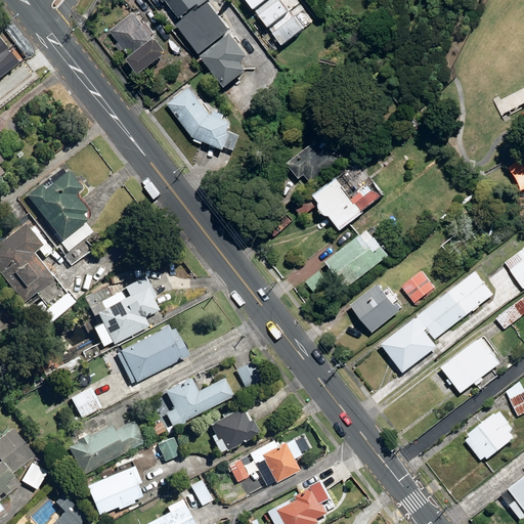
[(208,0),(160,0),(163,3),(165,2),(179,19),(195,6),(198,9),(208,0)]
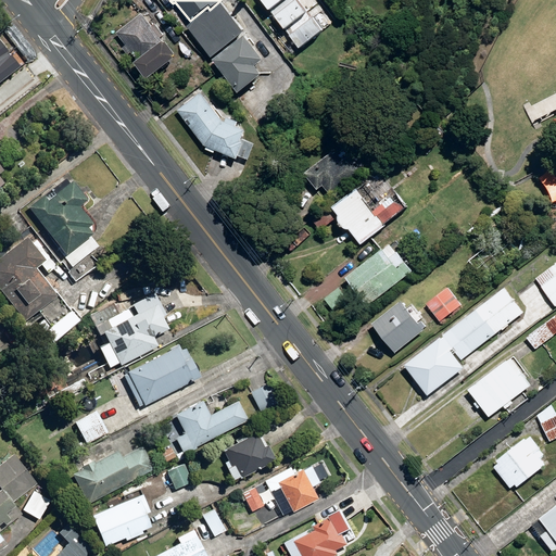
[(297,0),(260,0),(299,51),(323,34),(297,0)]
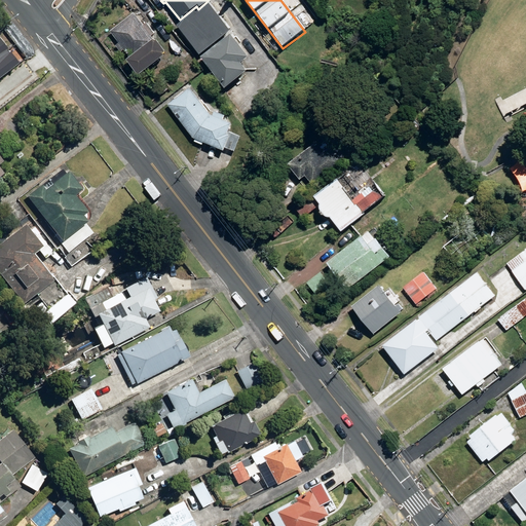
[(200,55),(230,32),(208,4),(196,12),(195,10),(177,26),(200,55)]
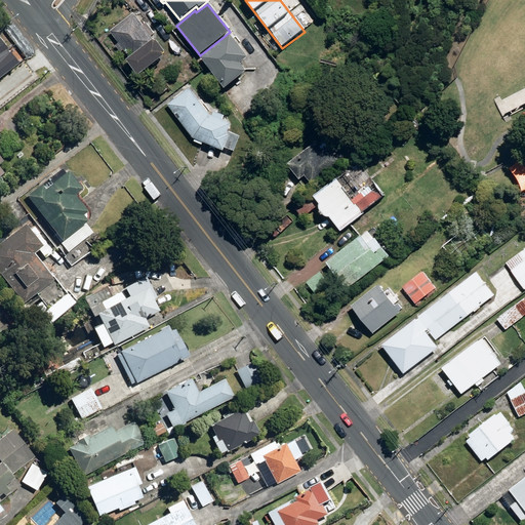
[(133,13),(109,32),(129,58),(126,61),(137,77),(164,57),(162,55),(165,53),(156,41),(155,42),(151,37),(155,34),(147,23),(143,26),(133,13)]
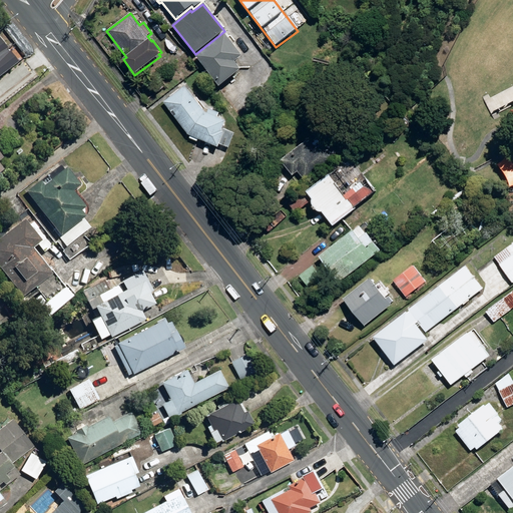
[(224,34),(194,57),(218,87),(240,70),(234,62),(242,56),(224,34)]
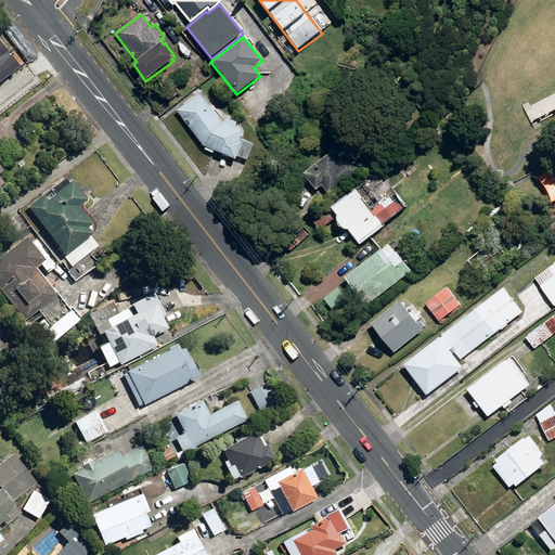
[(0,40),(0,39),(0,60),(10,52),(0,40)]
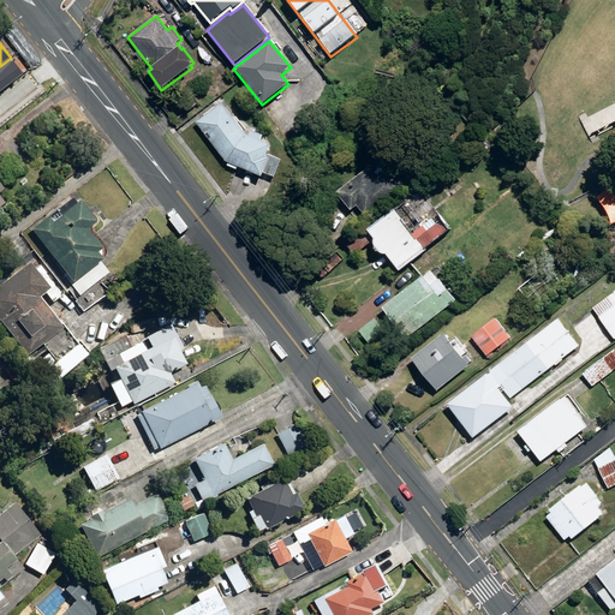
[(11,58),(0,66),(0,90),(23,73),(11,58)]
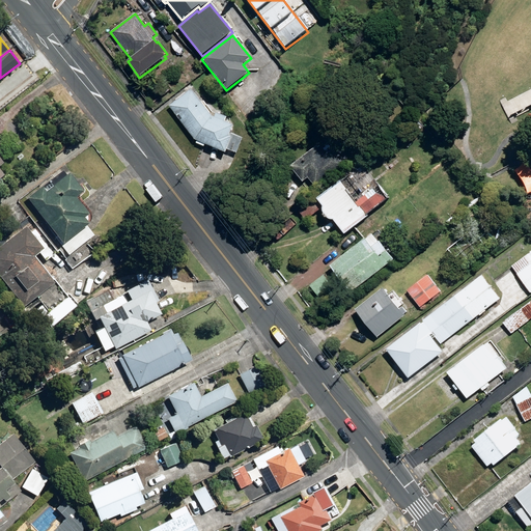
[(530,87),(478,115),(488,134),(530,112),(530,87)]
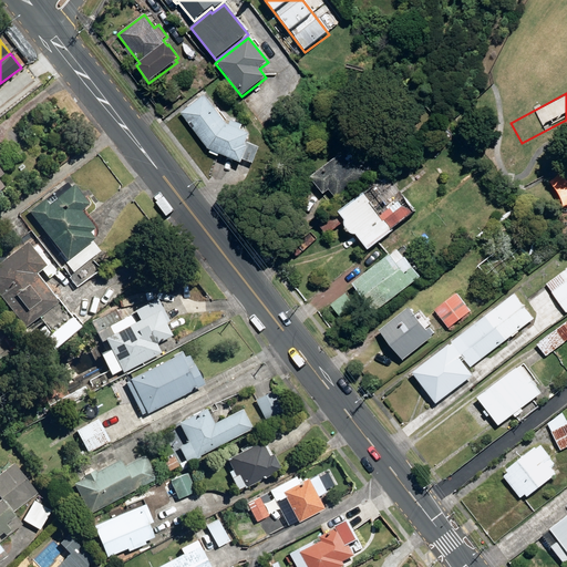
[(181,113),(207,150),(241,164),(246,154),(248,155),(245,162),(253,165),(259,148),(248,144),(247,147),(244,146),(249,135),(239,131),(241,126),(226,119),(217,107),(215,109),(205,95),(181,113)]
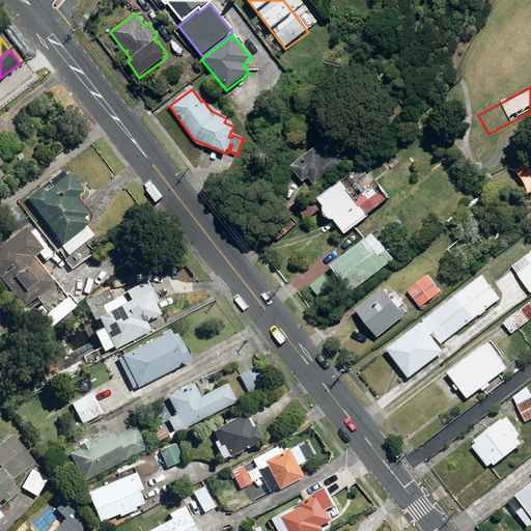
[(316,147),(289,167),(302,183),(308,178),(314,188),(342,167),(331,151),(324,157),(316,147)]
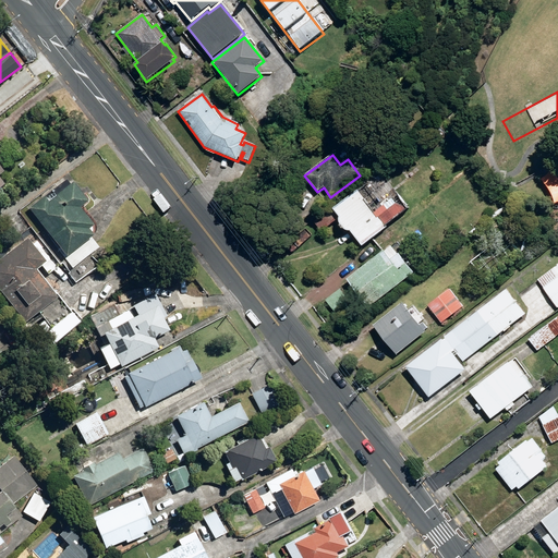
[(44,196),(29,206),(61,247),(59,250),(73,268),(100,247),(86,230),(92,226),(79,207),(86,202),(72,182),(48,201),(44,196)]
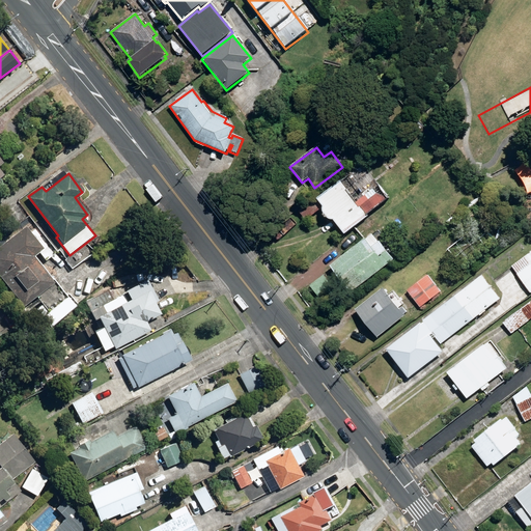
[(330,221),(333,221),(344,235),(367,218),(365,216),(382,202),(363,178),(346,191),(339,183),(316,200),(323,207),(322,210),(322,213),(323,216),(325,218),(328,220),(330,221)]
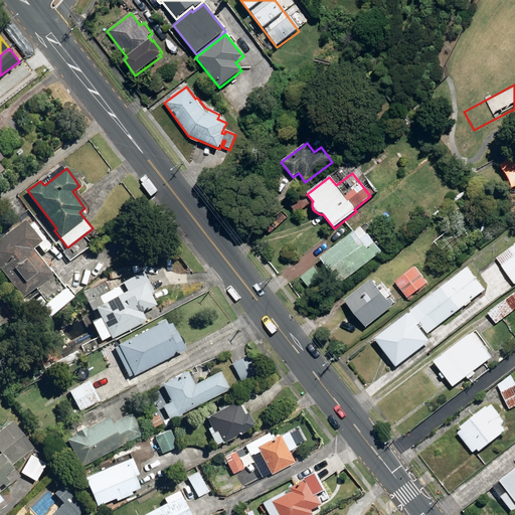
[(24,221),(0,238),(0,271),(20,298),(50,276),(30,249),(40,242),(24,221)]
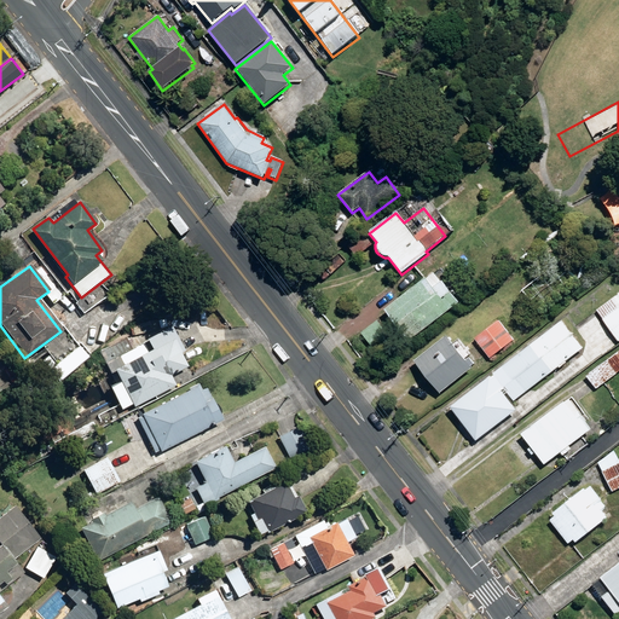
[(408,342),(458,304),(443,282),(441,283),(435,275),(427,281),(426,278),(383,311),(408,342)]
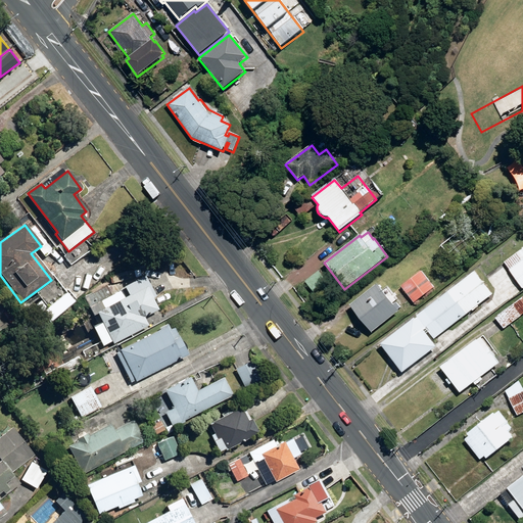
[(522,248),(503,264),(522,289),(522,287),(522,248)]
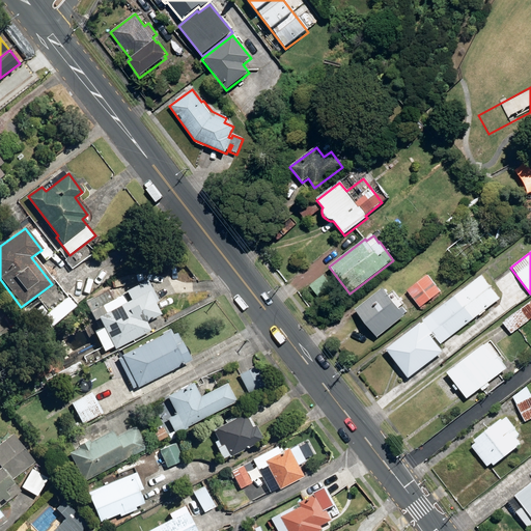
[(334,289),(324,275),(309,286),(320,300),(334,289)]
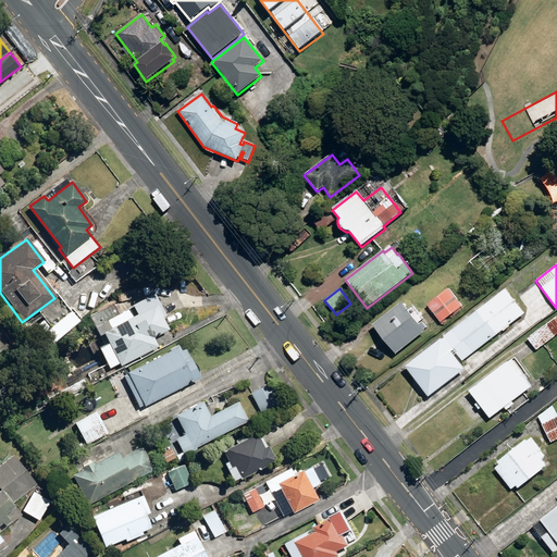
[(506,288),(405,367),(428,397),(465,370),(454,356),(456,354),(462,362),(503,331),(503,332),(509,326),(524,313),(506,288)]
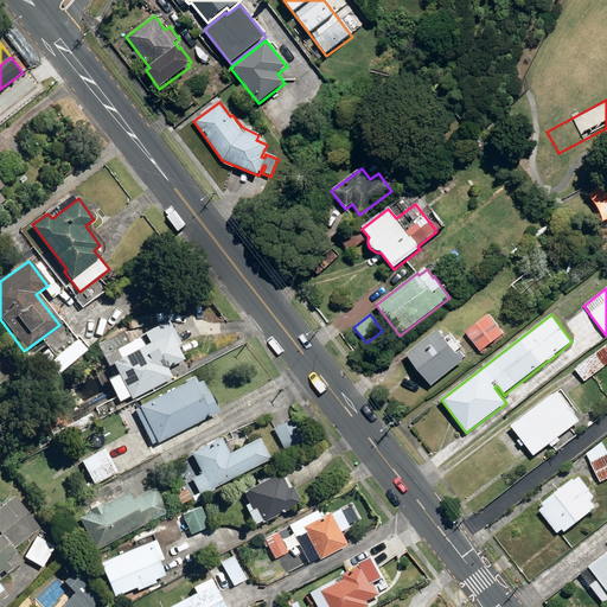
[(489,314),(465,333),(479,351),(503,332),(489,314)]
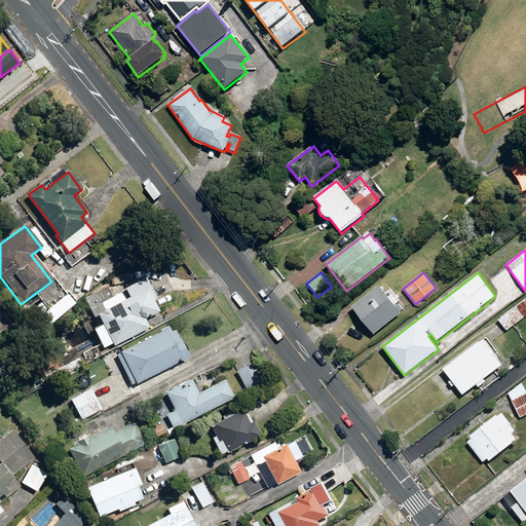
[(112,347),(149,329),(144,318),(157,312),(141,279),(122,289),(123,291),(110,298),(89,308),(87,309),(91,320),(96,316),(97,318),(95,321),(97,325),(100,324),(101,326),(92,330),(103,349),(111,344),(112,347)]
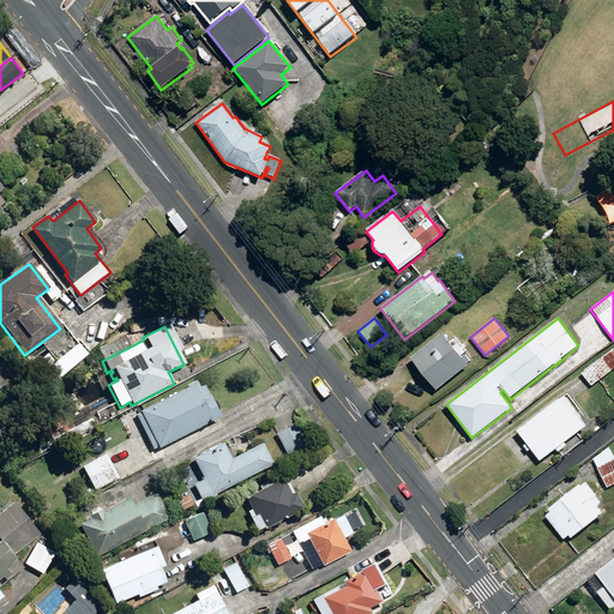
[(435,391),(468,366),(467,365),(470,362),(464,354),(467,351),(458,341),(453,345),(444,333),(410,359),(435,391)]
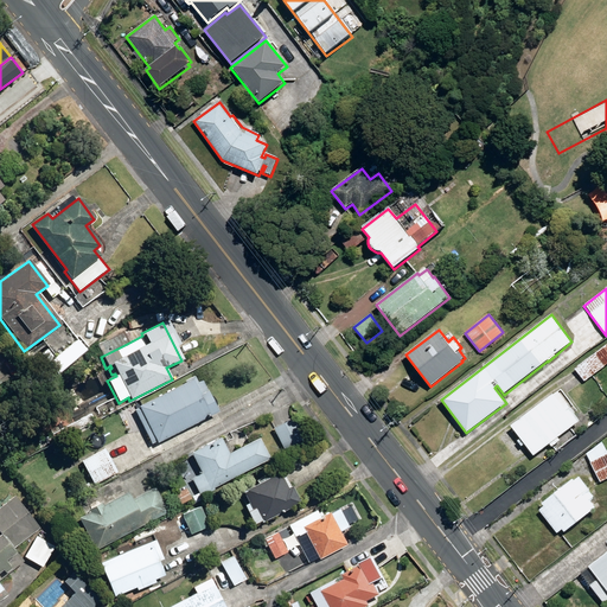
[(127,344),(122,332),(98,345),(103,356),(127,344)]
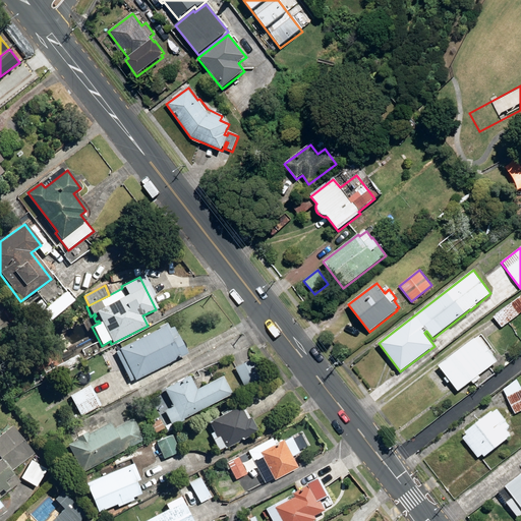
[(520,312),(520,295),(493,316),(502,328),(520,312)]
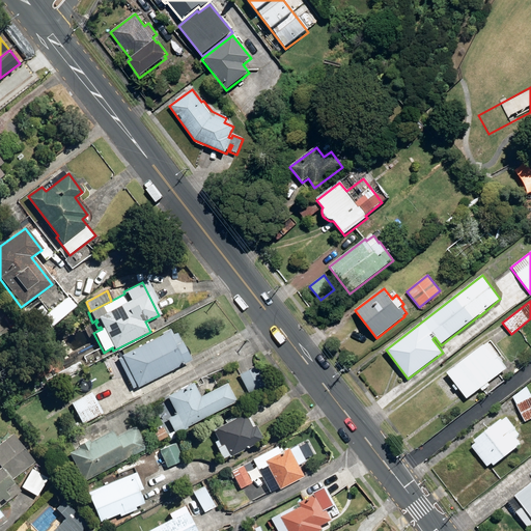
[(136,389),(190,362),(175,334),(172,336),(169,331),(119,356),(120,358),(117,360),(132,389),(136,387),(136,389)]
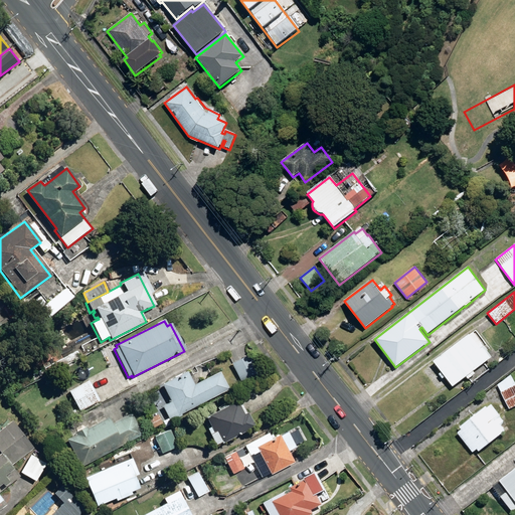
[(453,387),(492,358),(472,332),(433,362),(453,387)]
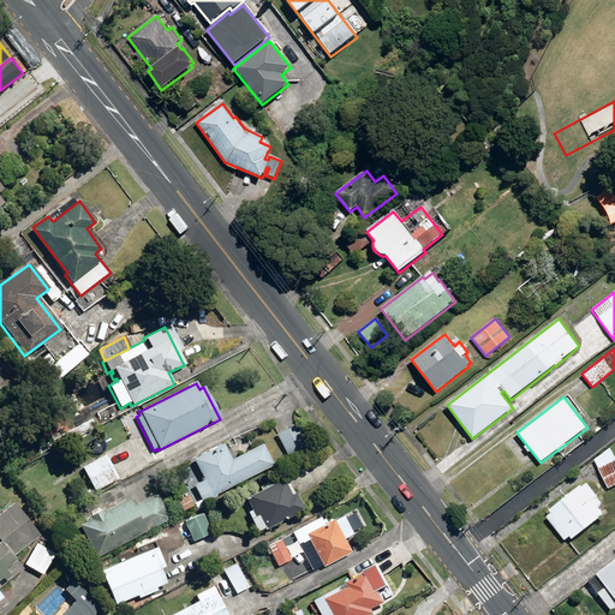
[(299,423),(279,434),(290,455),(311,445),(299,423)]
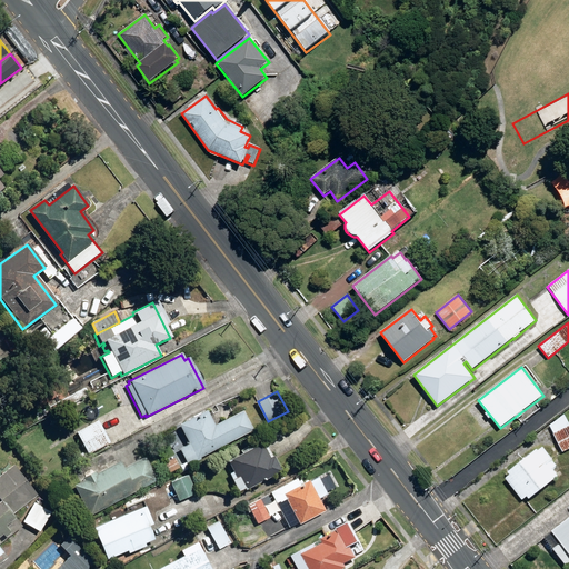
[(188,461),(189,463),(255,430),(243,410),(216,425),(209,410),(180,425),(190,443),(181,448),(188,461)]
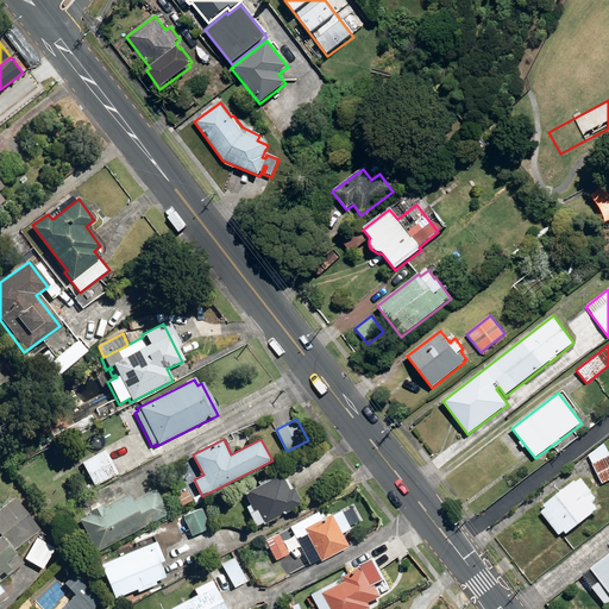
[(602,484),(608,479),(608,452),(604,444),(589,456),(592,465),(602,484)]
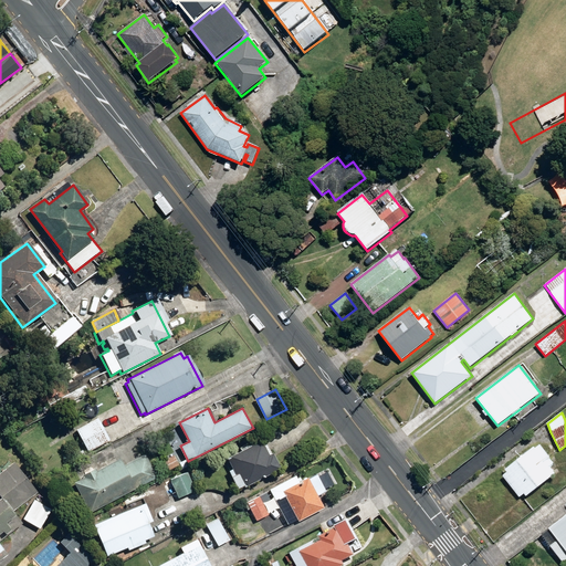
[(109,441),(97,419),(75,430),(87,453),(109,441)]
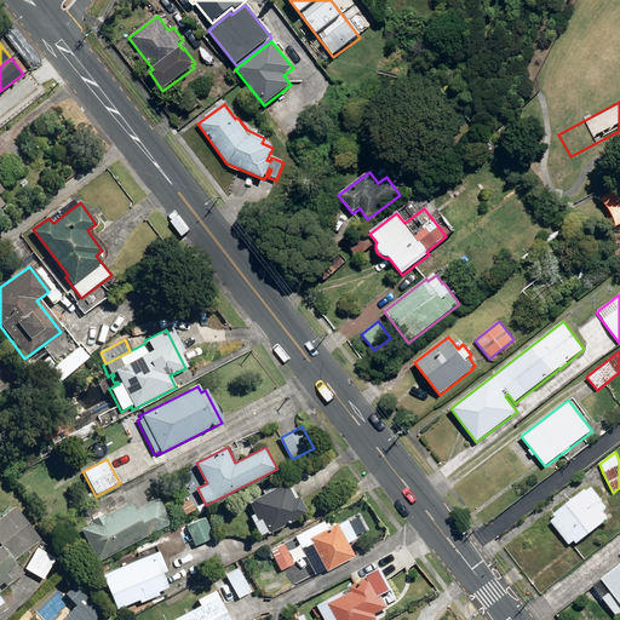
[(265,533),(267,534),(305,515),(296,498),(292,500),(283,484),(247,504),(253,515),(248,517),(252,523),(252,524),(258,538),(265,533)]
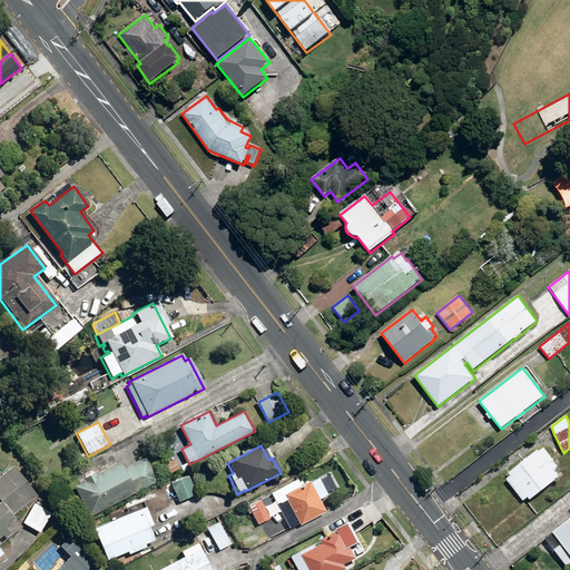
[(538,451),(508,473),(510,477),(505,480),(523,502),(528,498),(530,501),(559,478),(553,471),(559,467),(543,448),(539,452),(538,451)]
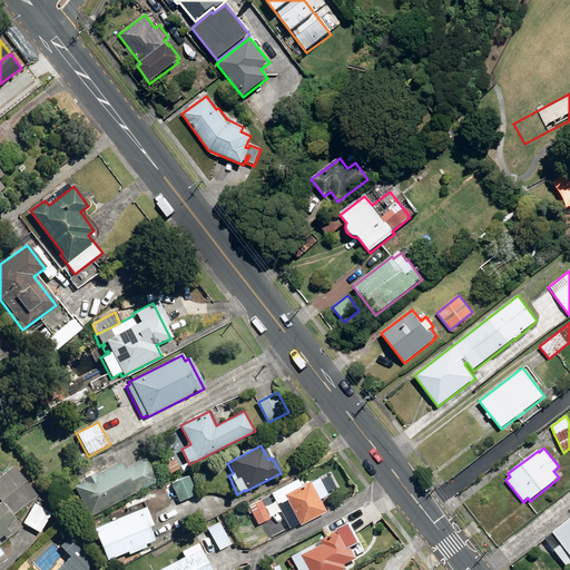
[(74,488),(89,518),(158,482),(145,458),(124,469),(120,462),(96,475),(95,472),(81,479),(84,482),(74,488)]
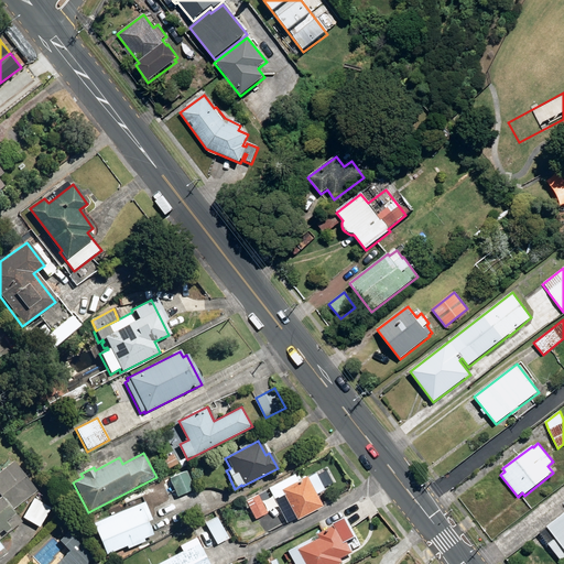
[(177,462),(181,468),(187,465),(187,459),(186,457),(177,462)]
